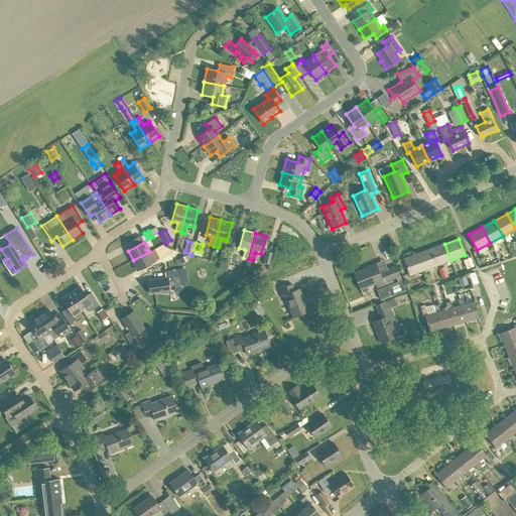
[(444,244),(430,249),(437,265),(450,260),(444,244)]
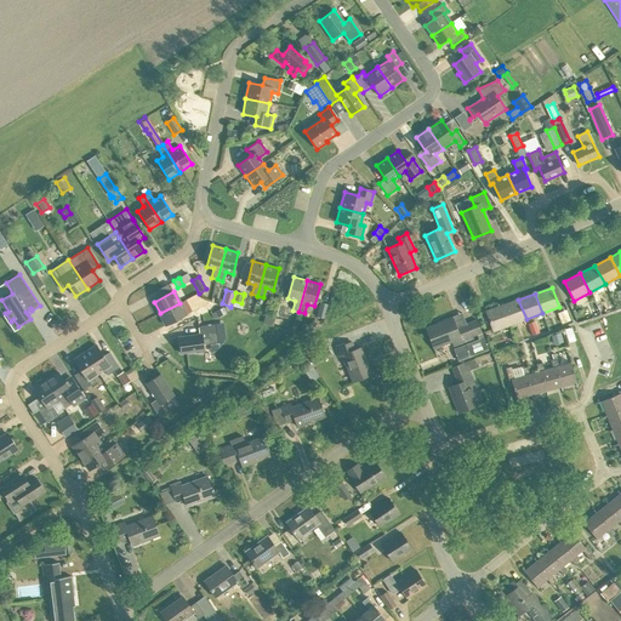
[(518,300),(502,305),(510,325),(527,319),(518,300)]
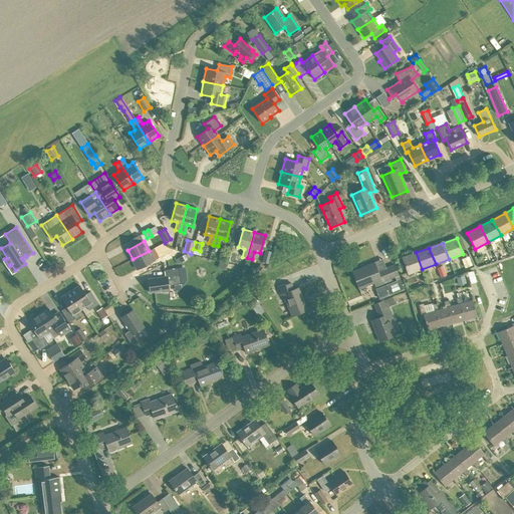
[(175,250),(162,255),(164,260),(177,256),(175,250)]
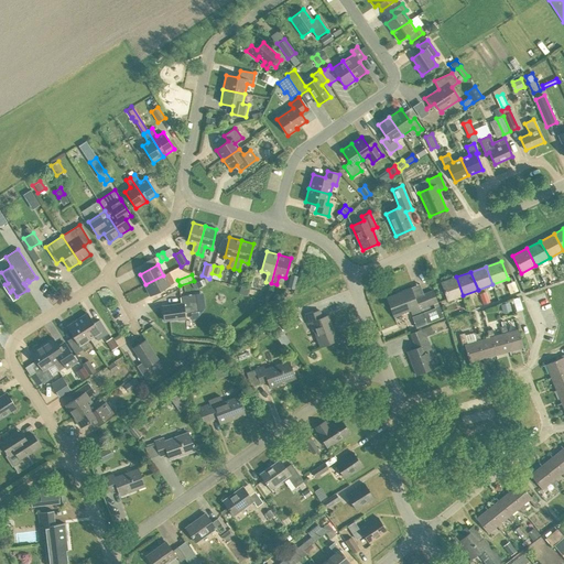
[(291,274),(288,288),(294,290),(297,277),(291,274)]
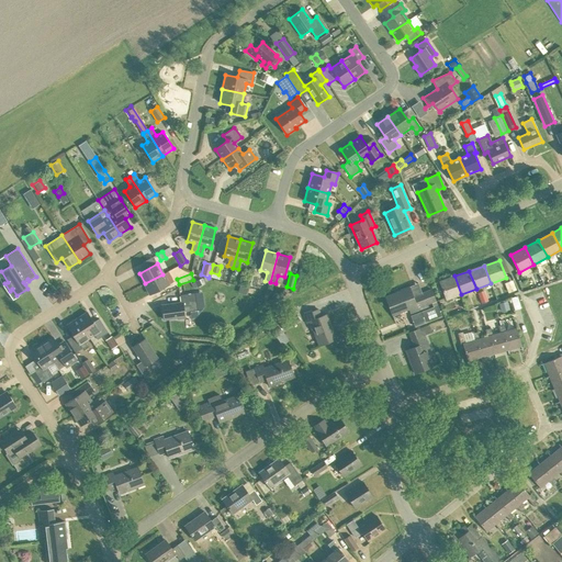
[(163,274),(145,283),(150,294),(168,285),(163,274)]
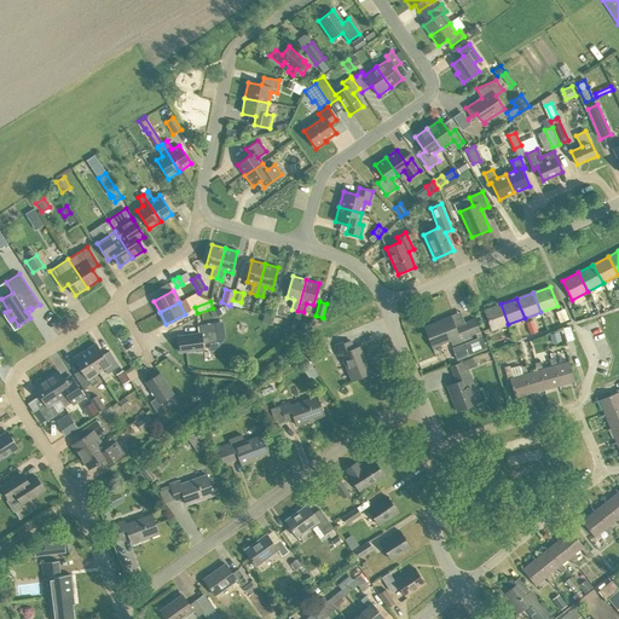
[(277,302),(273,317),(282,319),(285,305),(277,302)]
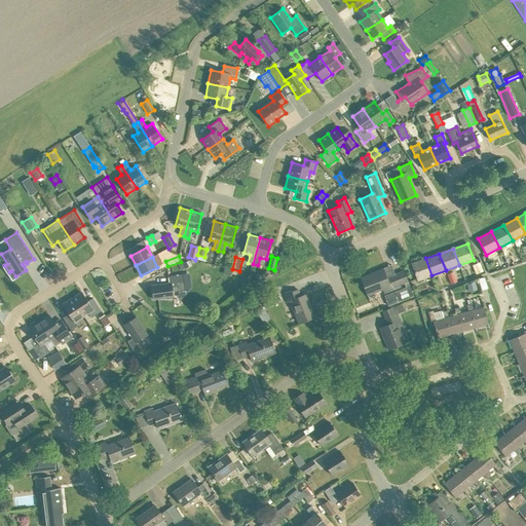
[(431,275),(425,258),(411,263),(417,280),(431,275)]
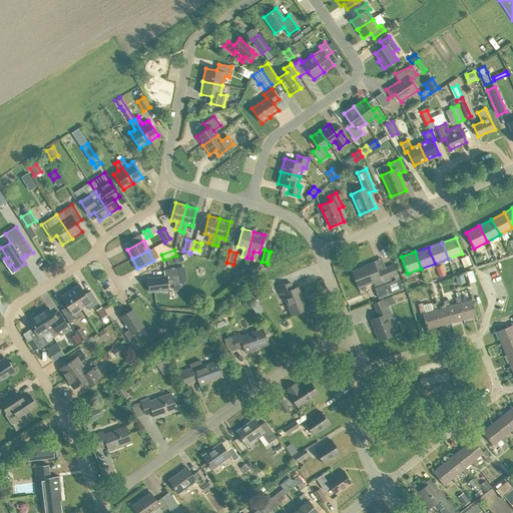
[(391,281),(390,278),(394,277),(395,281),(375,289),(379,299),(403,290),(400,280),(398,276),(398,275),(394,265),(385,268),(381,259),(374,262),(366,265),(366,266),(352,272),(358,289),(373,283),(375,287),(391,281)]
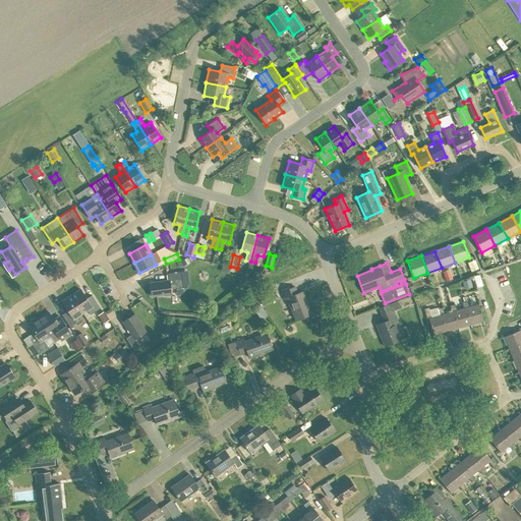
[(471,272),(478,269),(476,263),(468,266),(471,272)]
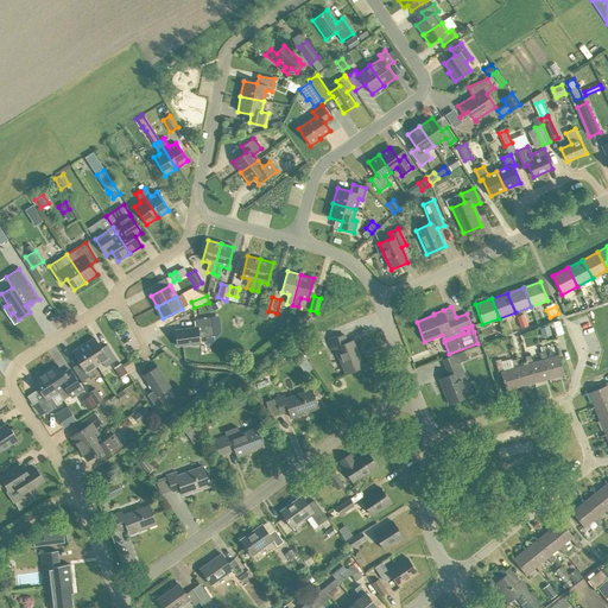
[(524,315),(517,317),(520,329),(529,327),(524,315)]
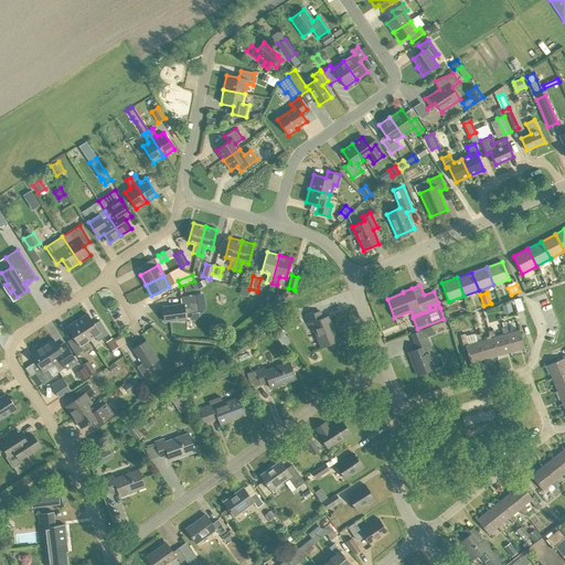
[(184,313),(191,312),(199,311),(195,295),(181,297),(182,305),(162,307),(164,321),(178,320),(178,321),(185,320),(184,313)]
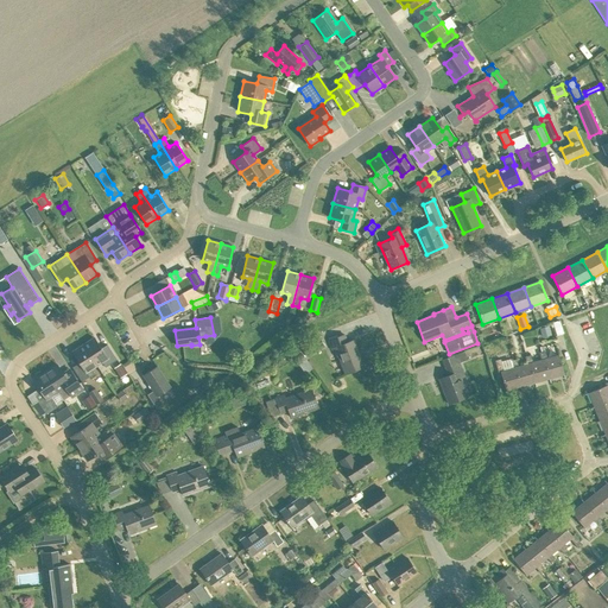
[(552,323),(556,336),(564,334),(559,321),(552,323)]
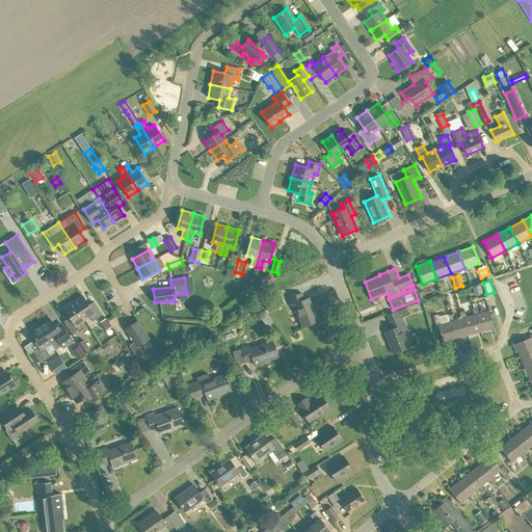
[(480,286),(472,288),(474,294),(482,292),(480,286)]
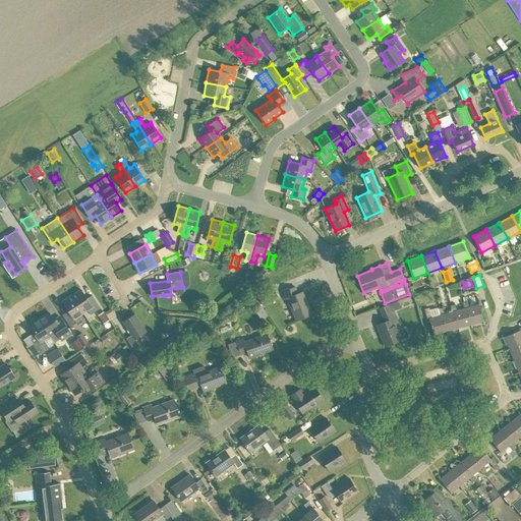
[(297,293),(295,287),(281,292),(284,299),(287,298),(295,321),(311,314),(303,291),(297,293)]
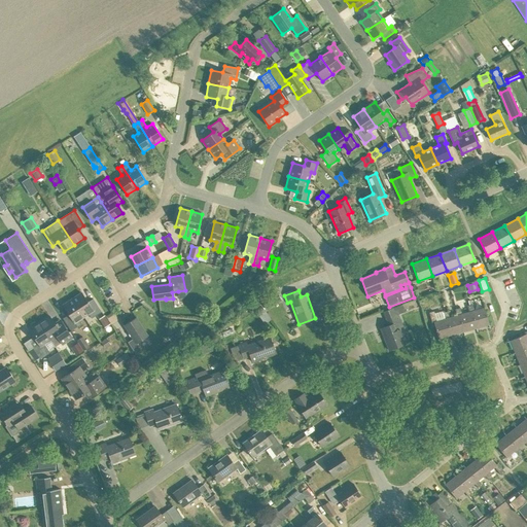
[(81,293),(72,300),(83,317),(89,314),(92,318),(101,312),(93,299),(88,303),(81,293)]
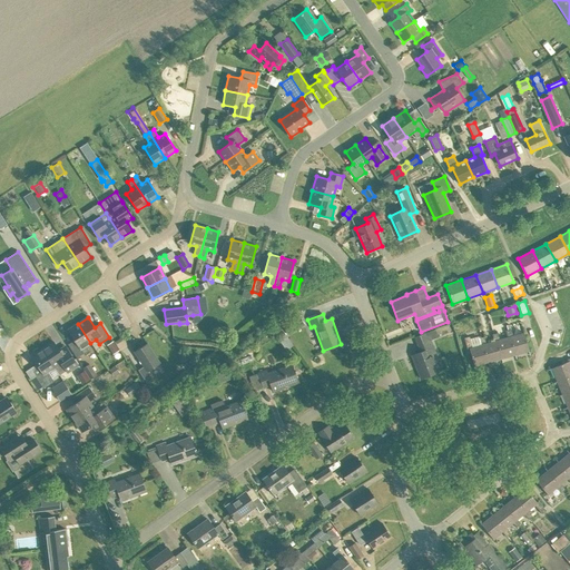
[(290,320),(282,324),(282,325),(288,335),(296,330),(290,320)]
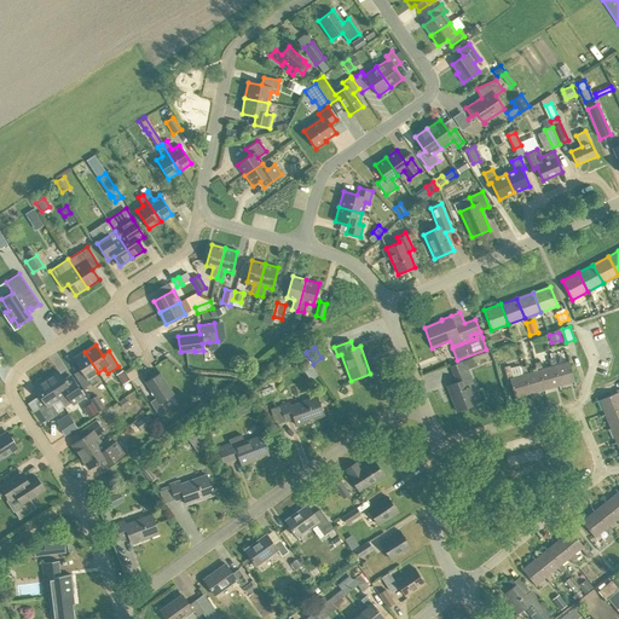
[(98,372),(85,352),(74,359),(81,370),(74,374),(84,388),(90,385),(91,385),(97,381),(93,376),(98,372)]
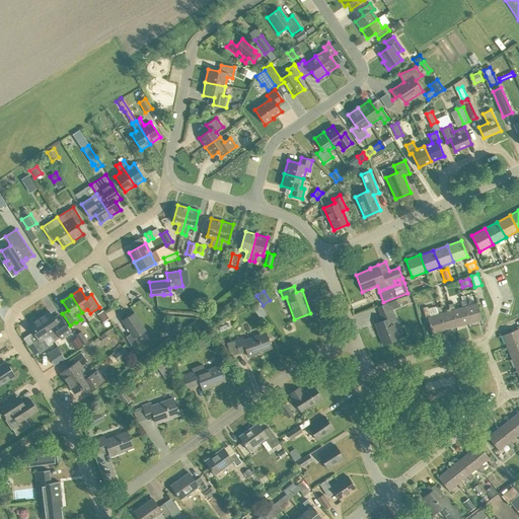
[(460,301),(462,307),(464,306),(469,323),(482,319),(476,303),(467,306),(465,300),(462,301),(460,301)]
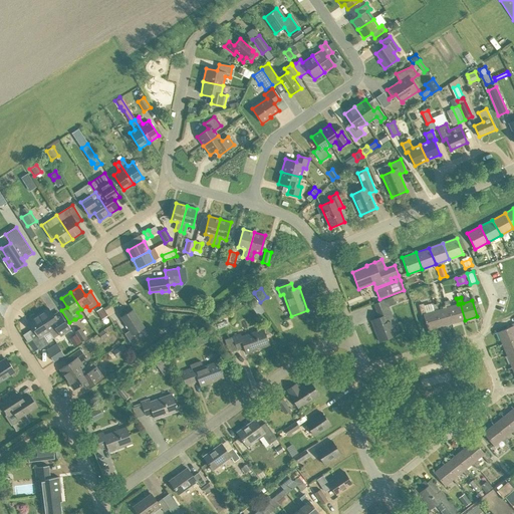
[(444,301),(446,307),(448,307),(452,323),(465,320),(460,303),(458,304),(450,306),(449,300),(444,301)]
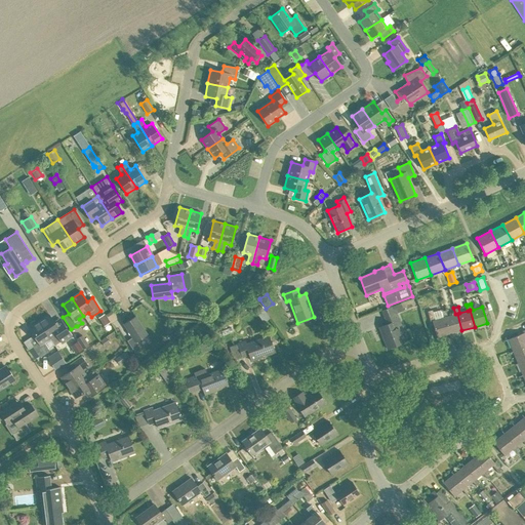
[(444,317),(443,318),(435,320),(432,310),(428,312),(431,322),(433,322),(437,337),(449,334),(444,317)]
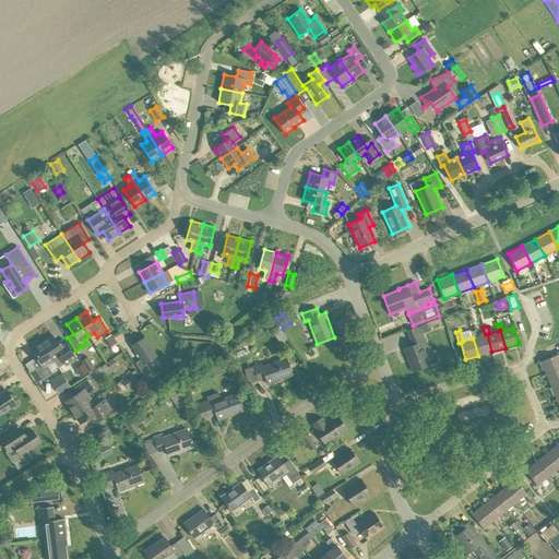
[(470,332),(472,339),(473,337),(478,356),(491,352),(487,334),(485,334),(476,337),(475,331),(470,332)]
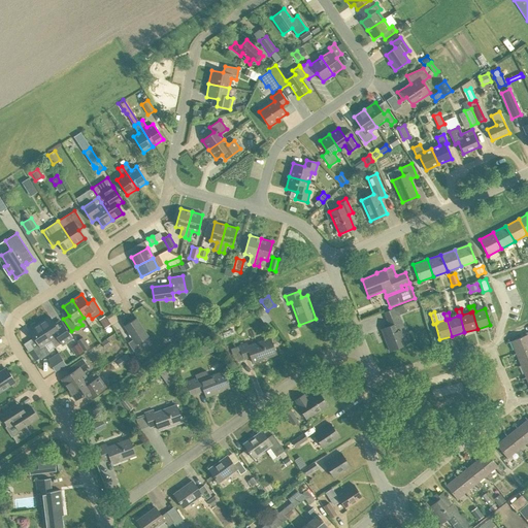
[(403,327),(398,315),(387,319),(389,326),(381,329),(390,351),(406,344),(400,329),(403,327)]
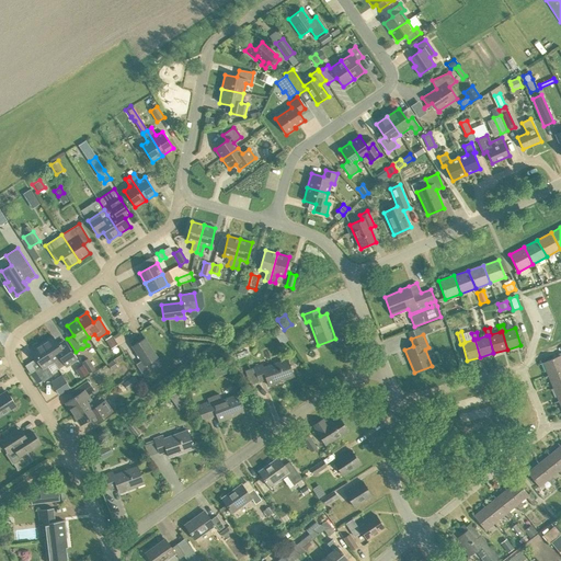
[(53,336),(42,344),(54,362),(58,369),(65,365),(66,367),(77,359),(69,347),(64,341),(58,344),(53,336)]
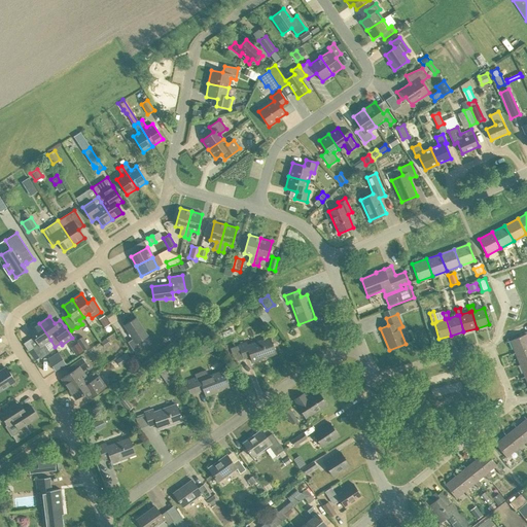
[(104,316),(99,319),(104,327),(110,324),(104,316)]
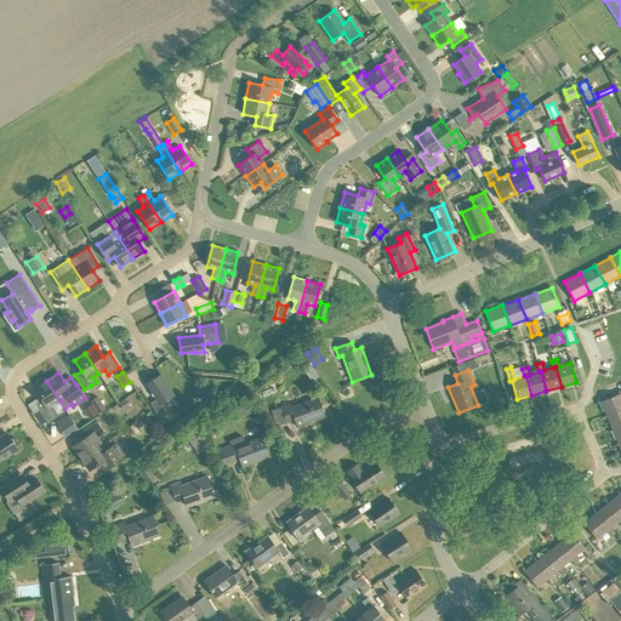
[(174,396),(160,375),(146,383),(157,399),(151,403),(159,417),(166,412),(160,404),(174,396)]
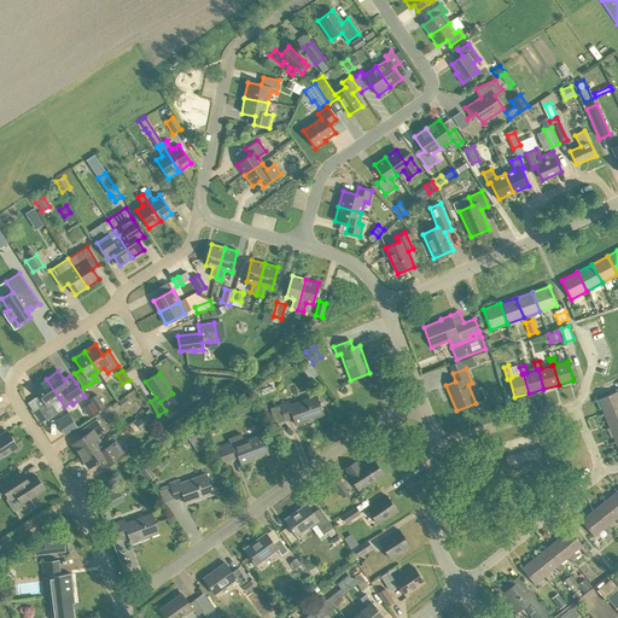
[(46,379),(34,386),(45,403),(38,408),(40,412),(46,420),(47,421),(59,413),(52,403),(59,398),(46,379)]
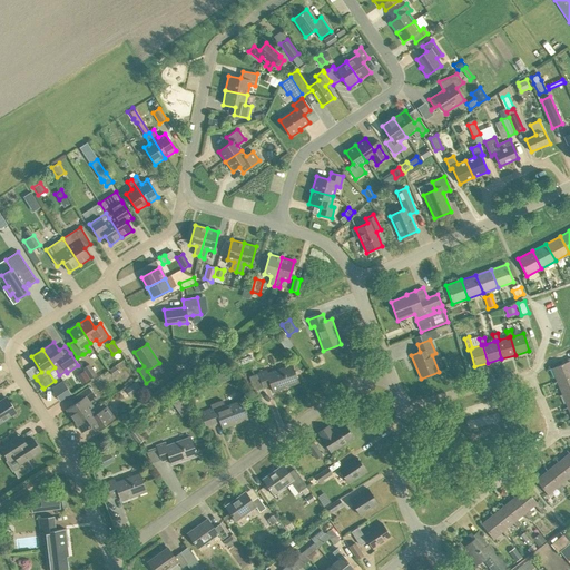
[(183,362),(187,369),(194,364),(189,357),(183,362)]
